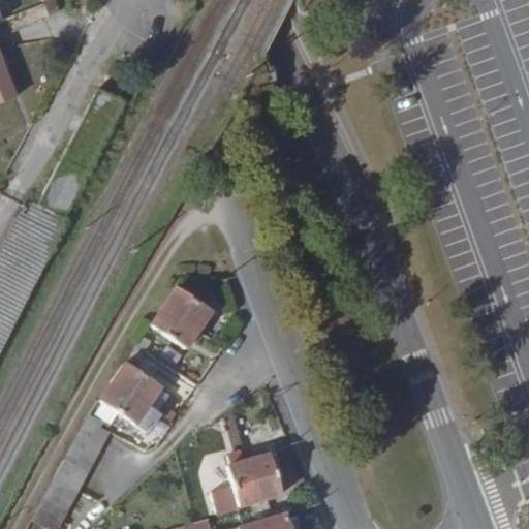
[(7,215),(0,228),(0,281),(97,96),(86,90),(22,210),(18,208),(12,218),(7,215)]
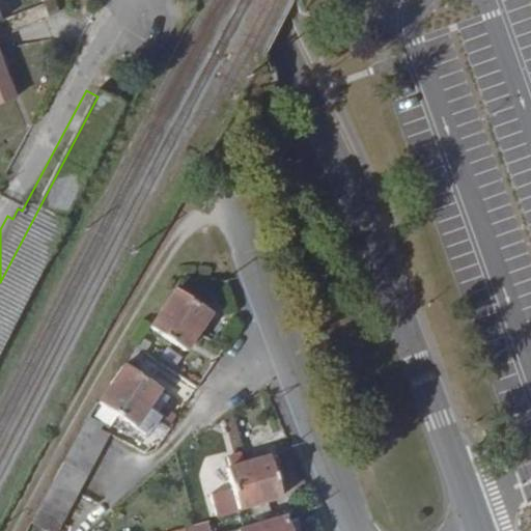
[(203,329),(164,306),(152,325),(191,350),(203,329)]
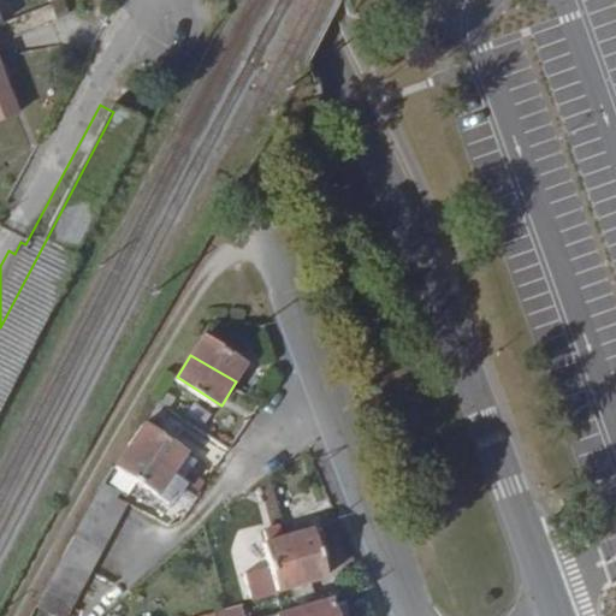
[(208,430),(221,406),(177,377),(163,401),(208,430)]
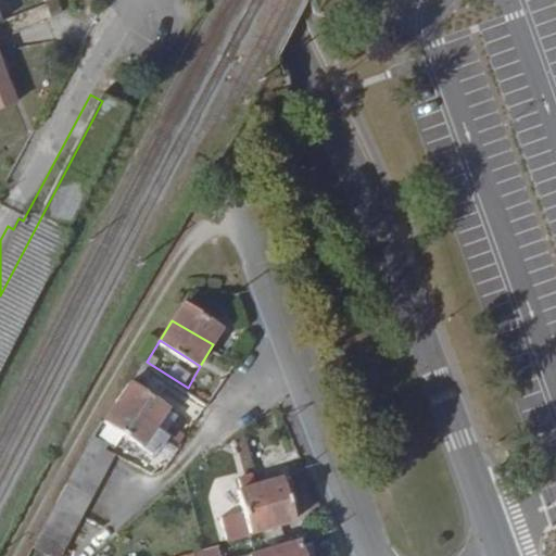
[(153,379),(140,371),(135,380),(147,388),(153,379)]
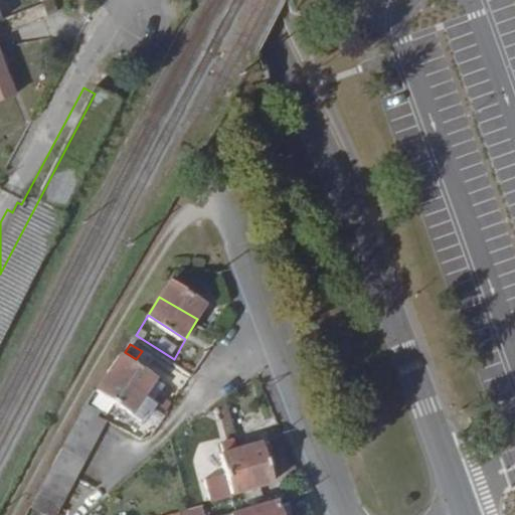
[(117,365),(128,372),(136,359),(125,352),(117,365)]
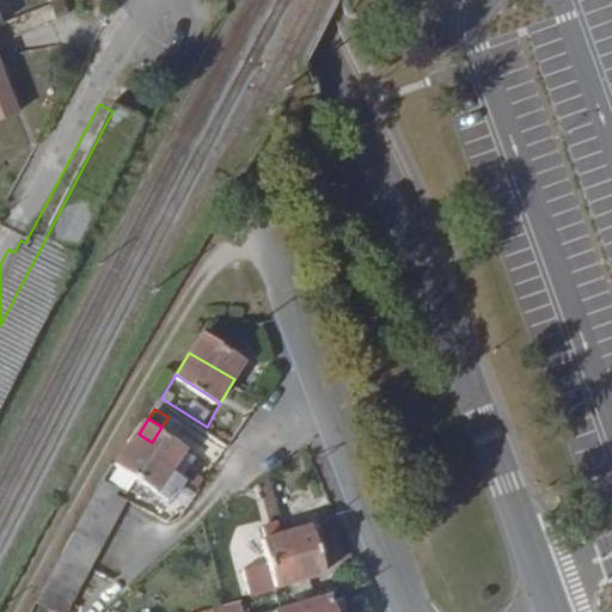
[(175,467),(134,442),(121,464),(161,489),(175,467)]
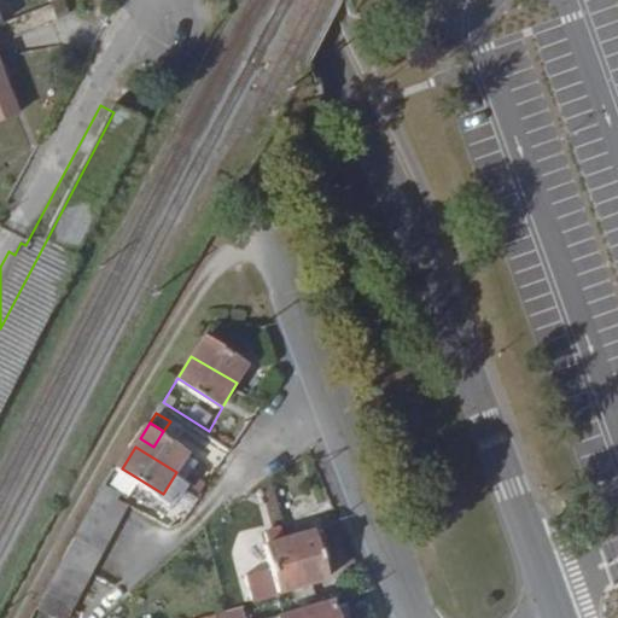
[(163,526),(178,502),(163,494),(122,468),(108,491),(163,526)]
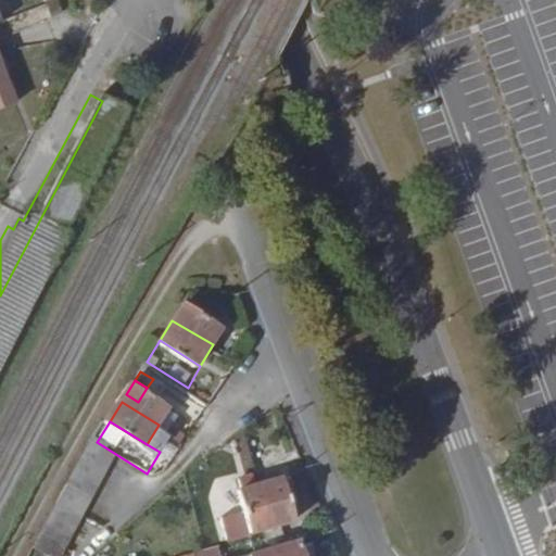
[(160,452),(172,432),(159,425),(147,444),(160,452)]
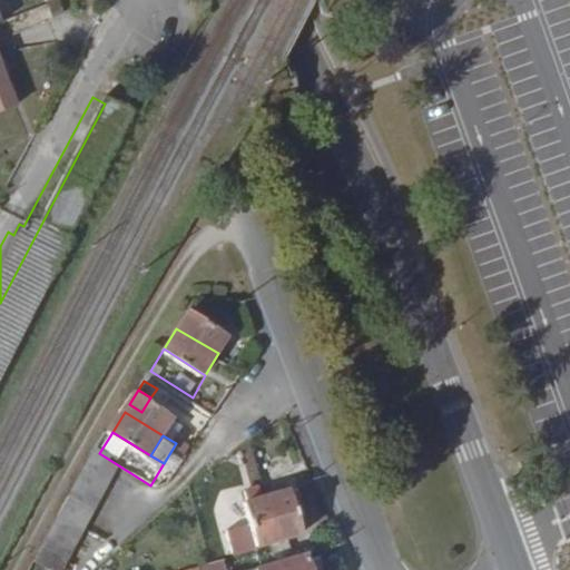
[(115,472),(94,461),(85,478),(106,489),(110,480),(115,472)]
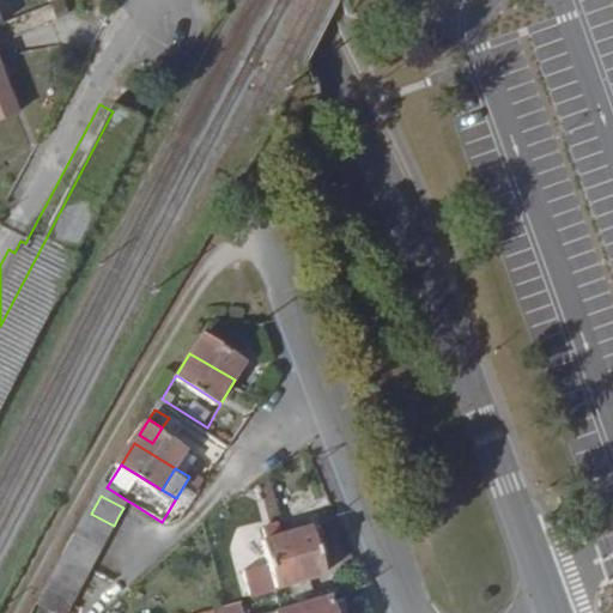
[(110,532),(114,526),(91,514),(83,528),(105,540),(110,532)]
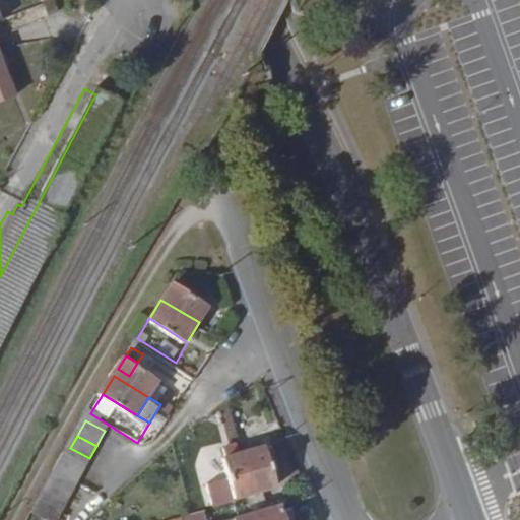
[(277,488),(263,447),(241,455),(254,496),(277,488)]
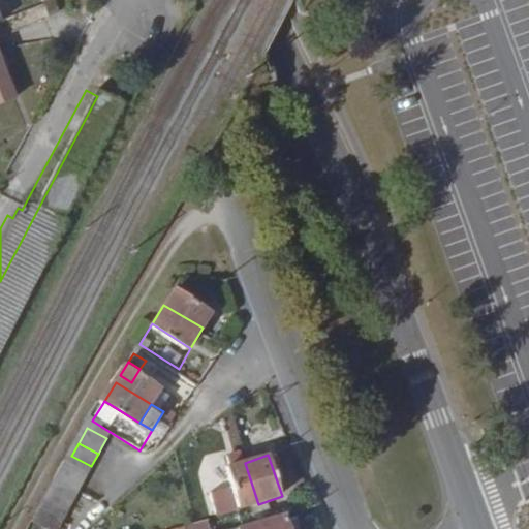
[(47,528),(57,528),(91,466),(71,456),(36,523),(47,528)]
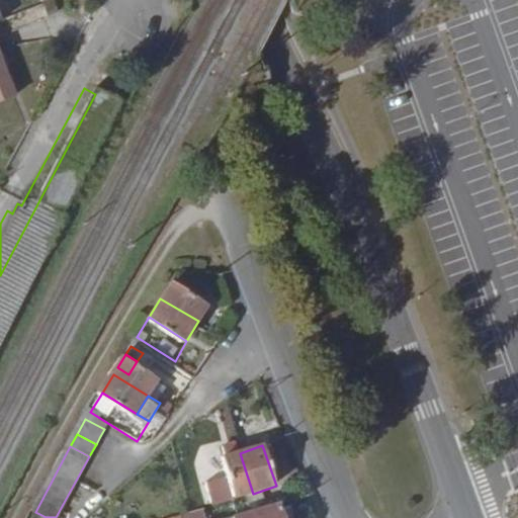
[(245,496),(253,494),(240,453),(221,459),(235,500),(245,496)]
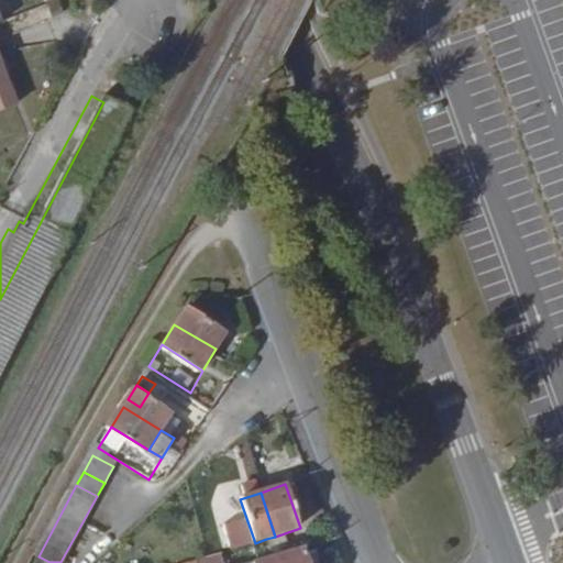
[(310,562),(307,551),(282,559),(268,562),(310,562)]
